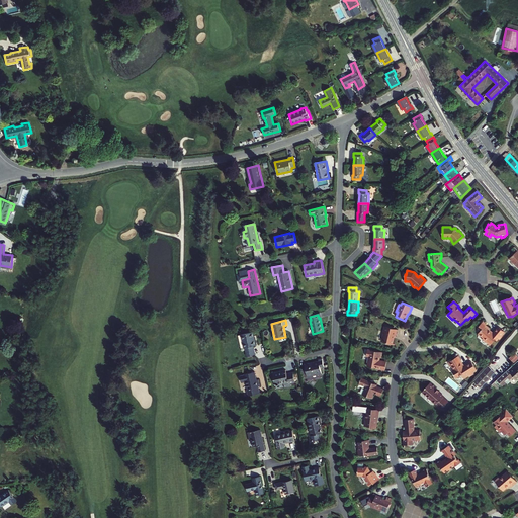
[(478,328),(481,331),(478,334),(484,338),(483,339),(491,346),(495,340),(497,341),(499,339),(500,340),(502,337),(501,336),(504,332),(499,327),(493,334),(489,331),(490,329),(486,325),(486,324),(483,322),(478,328)]
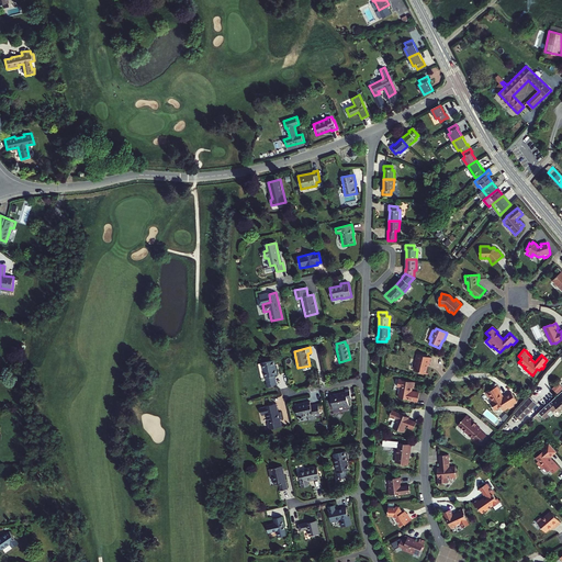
[(416,366),(415,368),(416,368),(415,372),(419,373),(420,373),(426,374),(427,370),(428,370),(428,369),(428,368),(428,366),(429,366),(430,367),(431,358),(424,357),(420,356),(417,355),(416,360),(417,360),(416,362),(417,362),(416,366)]
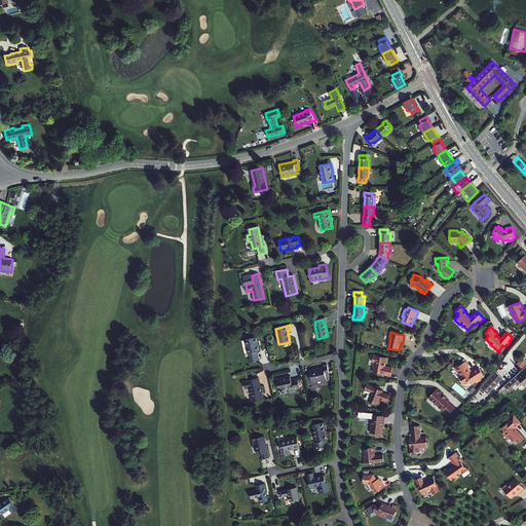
[(260,350),(257,337),(245,340),(248,353),(249,352),(251,363),(259,361),(257,350),(260,350)]
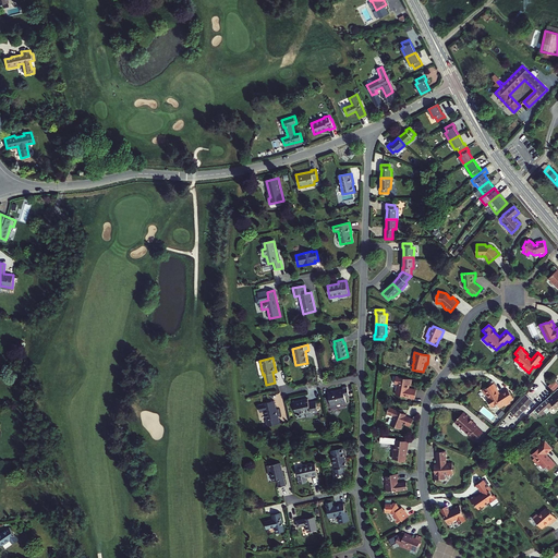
[(413,379),(397,377),(396,384),(399,385),(397,395),(407,397),(405,397),(415,399),(416,390),(410,389),(410,388),(409,388),(409,386),(411,386),(412,386),(413,379)]
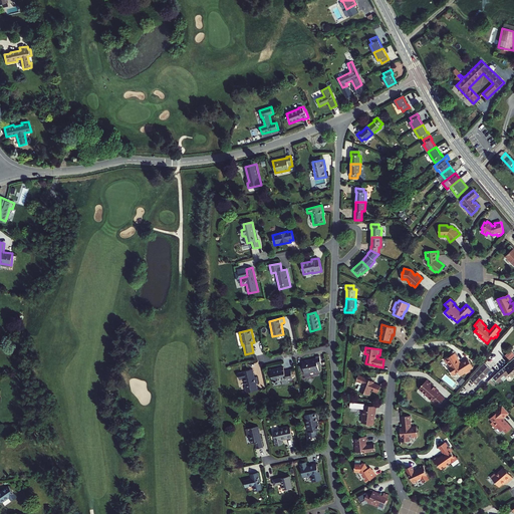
[(510,361),(513,357),(513,356),(509,350),(504,355),(510,361)]
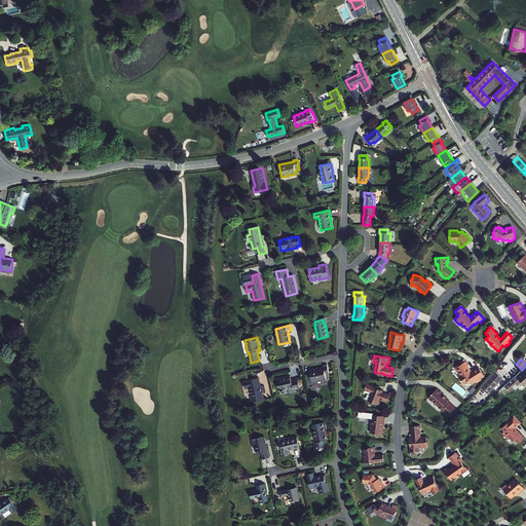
[(458,373),(459,373),(459,372),(462,376),(460,378),(463,384),(467,382),(468,381),(472,384),(477,381),(478,382),(482,380),(481,377),(484,375),(479,368),(473,372),(470,372),(467,369),(468,368),(465,363),(465,364),(463,361),(461,363),(462,365),(455,369),(458,373)]
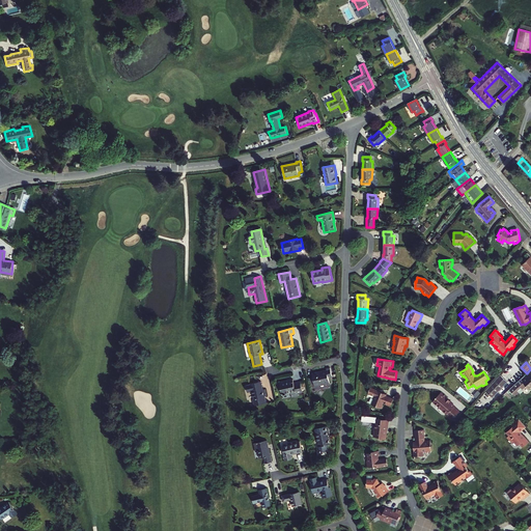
[(471,366),(470,366),(473,371),(472,372),(474,375),(477,375),(483,371),(482,370),(476,374),(471,366)]
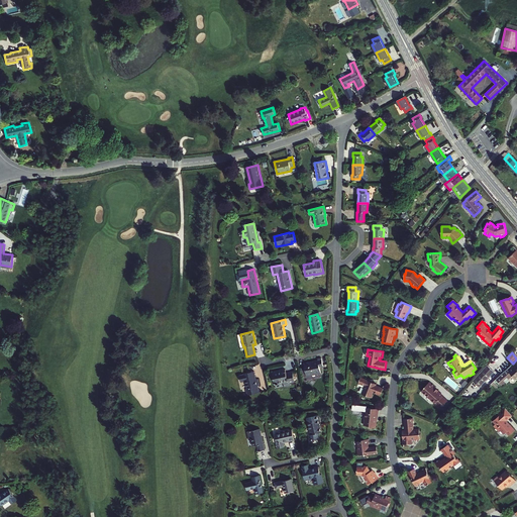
[(318,360),(304,365),(306,377),(321,373),(319,368),(323,367),(321,358),(318,359),(318,360)]
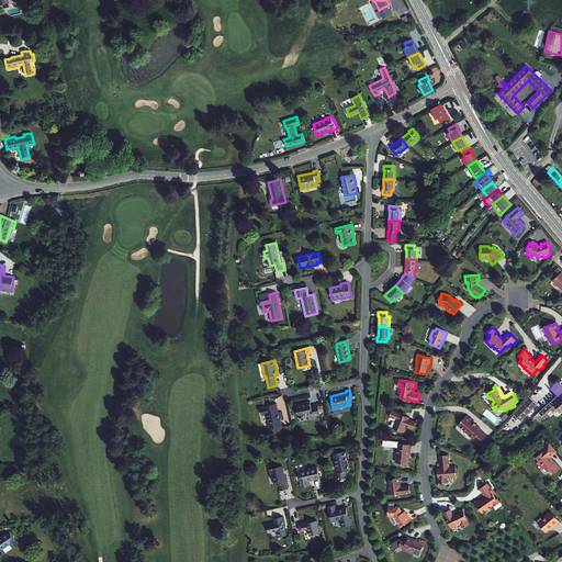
[(561,391),(558,395),(532,418),(535,420),(538,417),(540,420),(544,419),(549,416),(550,417),(553,414),(552,413),(555,409),(560,415),(561,413),(561,391)]
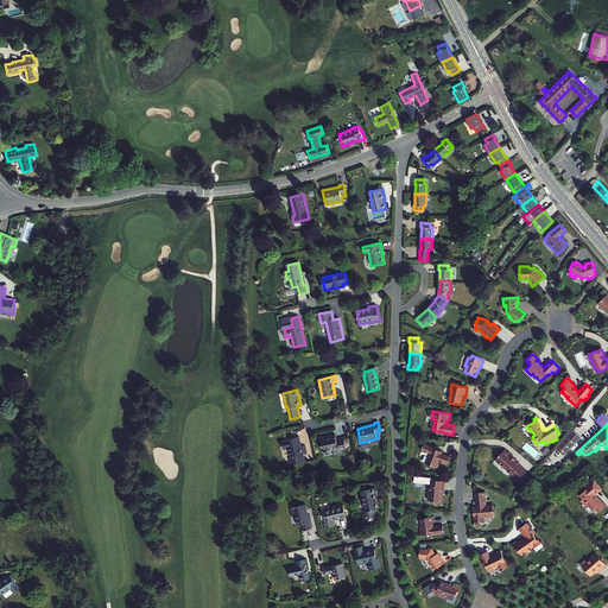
[(572,429),(568,435),(556,448),(564,456),(571,448),(581,437),(572,429)]
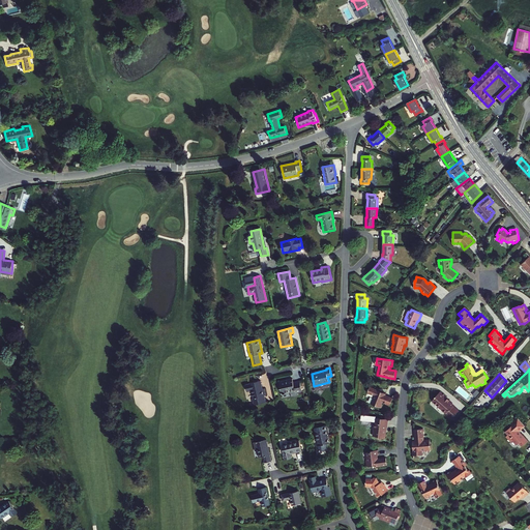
[(292,379),(278,382),(282,394),(283,394),(284,394),(285,394),(285,393),(290,392),(290,393),(291,395),(293,395),(293,396),(296,395),(295,393),(297,392),(302,391),(299,381),(293,383),(292,379)]
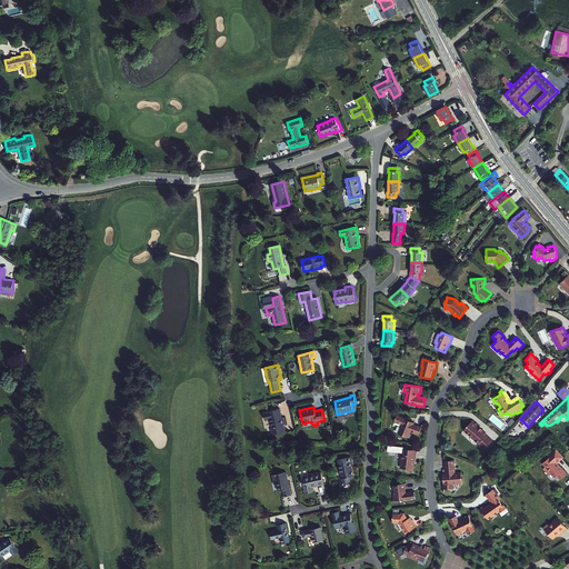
[(280,409),(263,413),(266,420),(269,419),(272,435),(286,432),(283,425),(286,425),(285,418),(282,418),(280,409)]
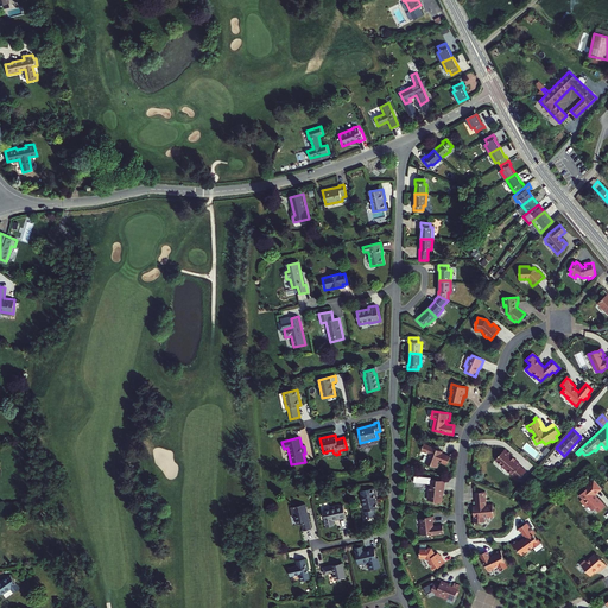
[(429,457),(428,457),(425,463),(437,468),(439,464),(438,463),(439,461),(441,462),(443,463),(442,464),(447,466),(451,457),(442,454),(443,453),(443,451),(438,450),(438,448),(434,445),(432,447),(425,444),(423,451),(430,454),(430,455),(429,457)]
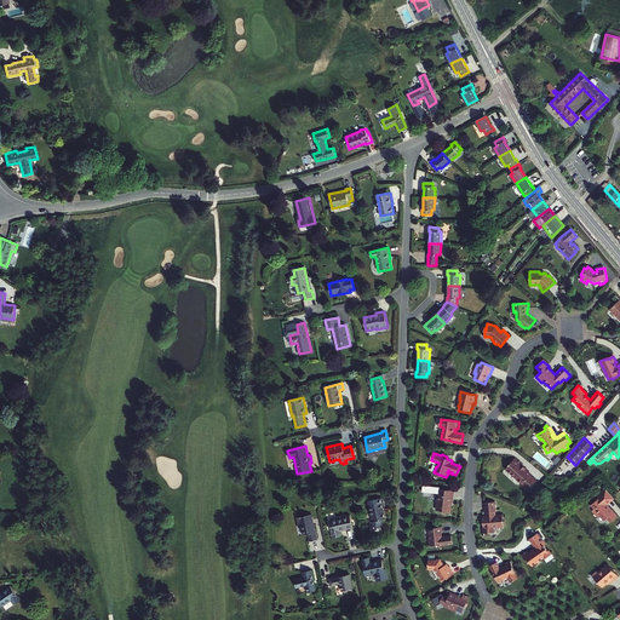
[(522,465),(515,459),(505,470),(517,480),(522,483),(521,484),(524,488),(528,492),(537,481),(530,476),(526,471),(526,470),(527,470),(522,465)]
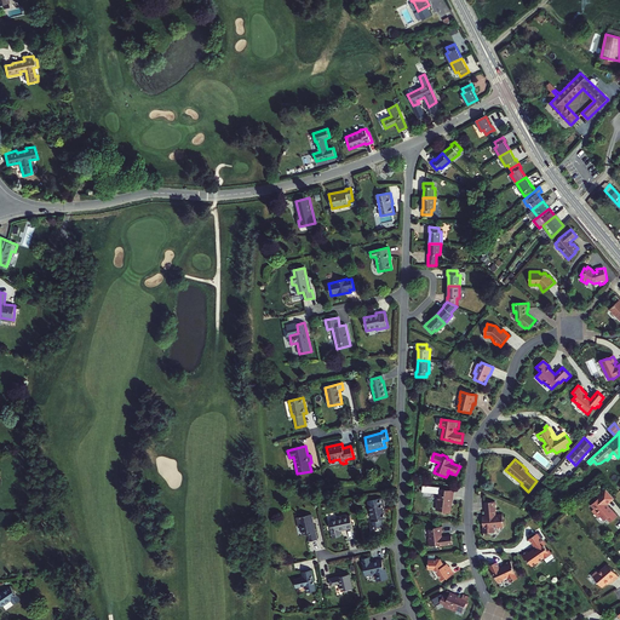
[(454,491),(440,488),(440,493),(438,493),(437,503),(438,503),(437,510),(443,511),(443,512),(451,514),(452,507),(451,506),(452,499),(453,500),(454,491)]
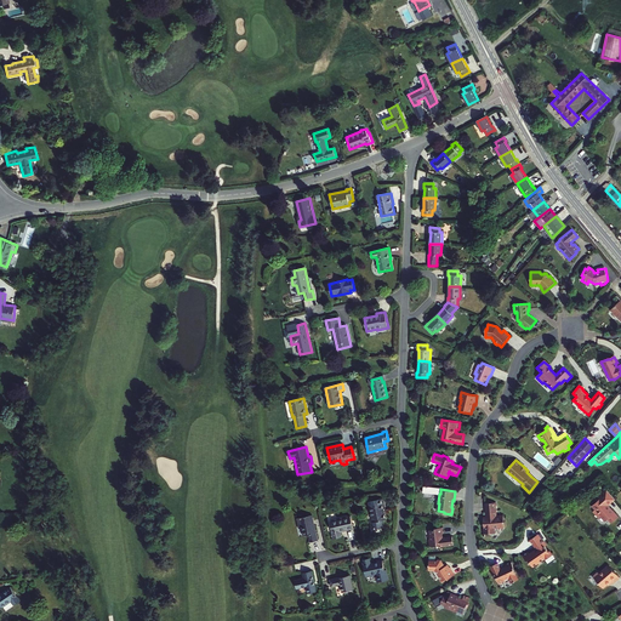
[(620,518),(620,517),(611,503),(617,500),(610,490),(591,503),(600,518),(604,516),(608,522),(610,519),(614,523),(620,518)]
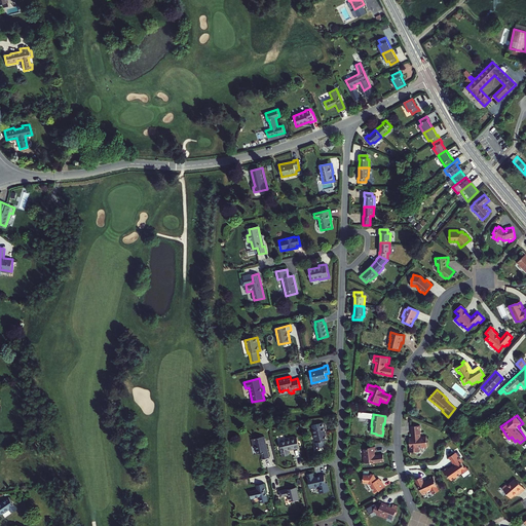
[(312,425),(316,442),(314,443),(316,448),(325,446),(324,441),(327,440),(325,430),(326,430),(325,422),(312,425)]
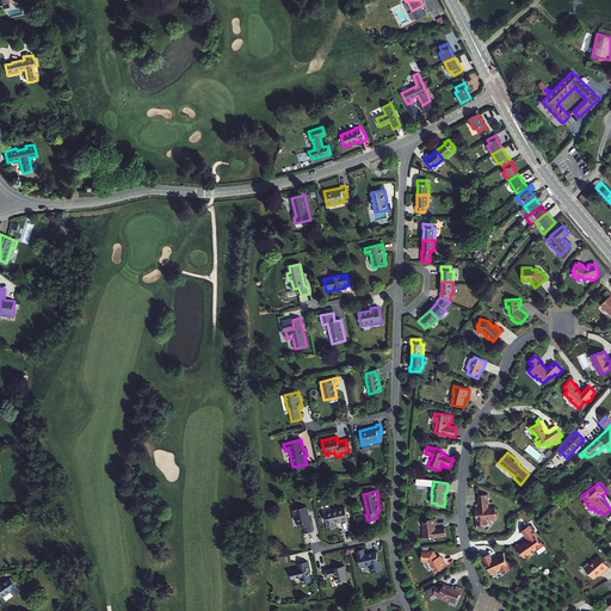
[(497,519),(497,514),(497,513),(495,508),(489,510),(488,500),(487,500),(487,495),(477,497),(479,510),(479,512),(476,513),(477,526),(487,525),(487,520),(497,519)]
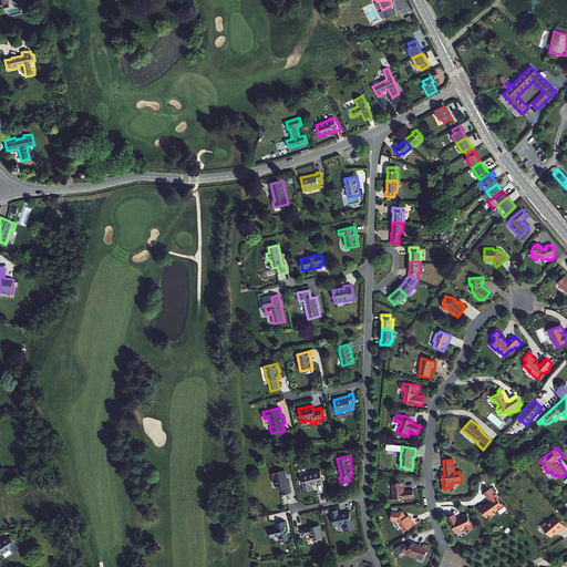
[(290,493),(287,478),(286,480),(286,475),(287,475),(286,470),(271,473),(272,481),(276,481),(278,488),(281,488),(284,495),(286,494),(290,493)]
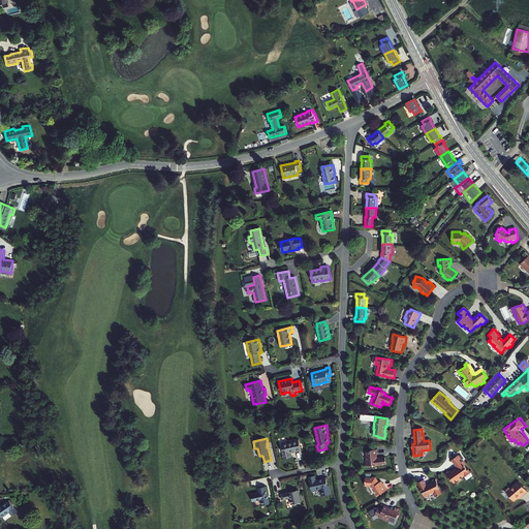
[(290,453),(301,449),(299,440),(281,444),(284,459),(291,457),(290,453)]
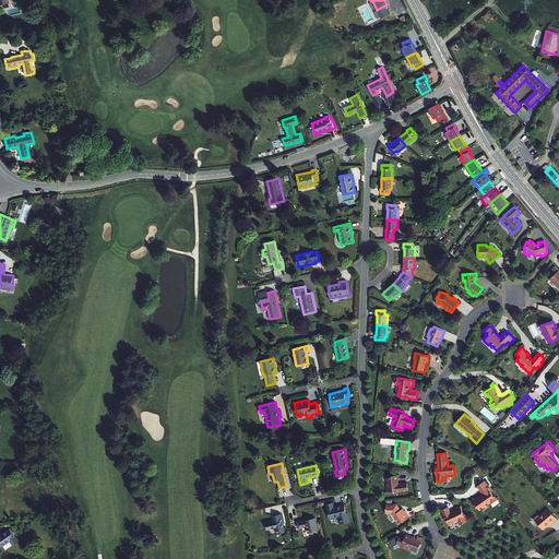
[(406,483),(397,484),(396,480),(397,480),(399,480),(397,475),(391,475),(392,477),(385,477),(387,486),(385,487),(385,491),(395,490),(395,492),(407,491),(406,483)]
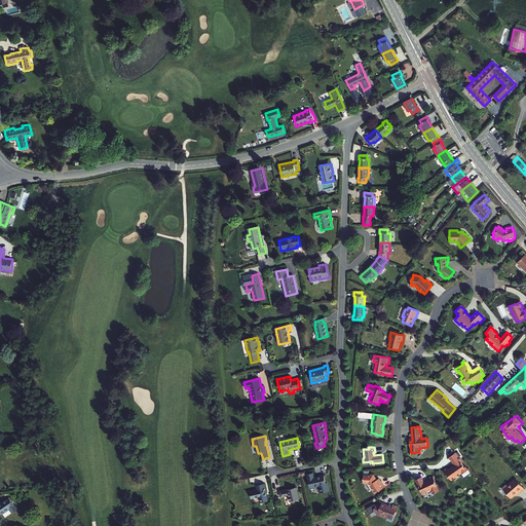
[(450,480),(457,475),(460,473),(461,474),(466,470),(464,466),(460,461),(461,460),(459,457),(455,452),(448,457),(452,463),(453,462),(454,463),(455,464),(453,466),(451,465),(450,466),(450,468),(448,470),(448,468),(447,467),(442,471),(445,475),(446,476),(448,477),(450,480)]
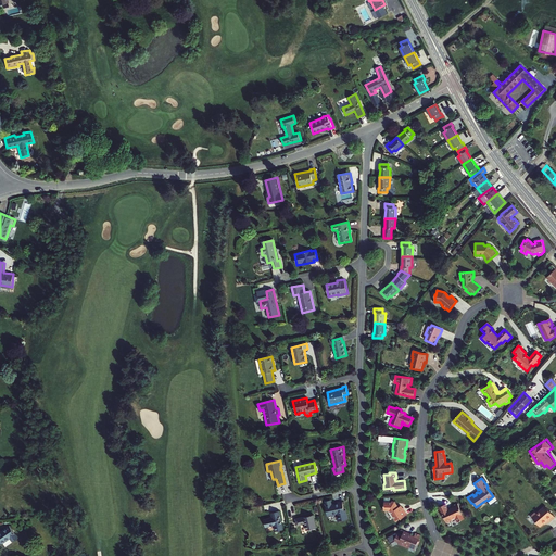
[(338,504),(326,506),(328,516),(341,513),(341,514),(344,513),(342,502),(338,503),(338,504)]
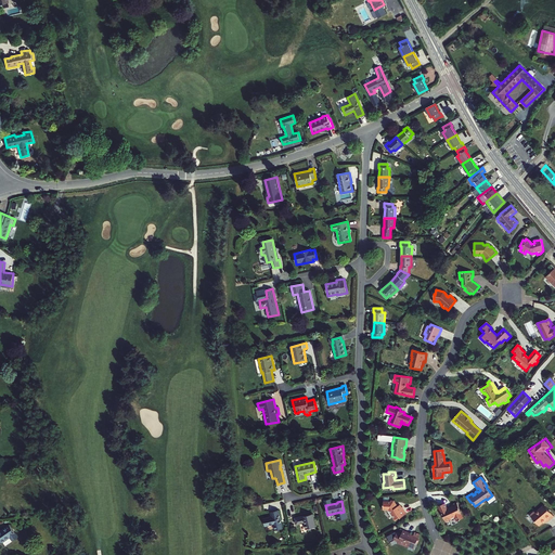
[(391,502),(384,502),(384,511),(388,511),(394,517),(392,518),(395,521),(398,519),(398,518),(400,517),(400,518),(407,514),(402,507),(401,508),(399,506),(398,506),(397,507),(394,503),(394,501),(391,501),(391,502)]
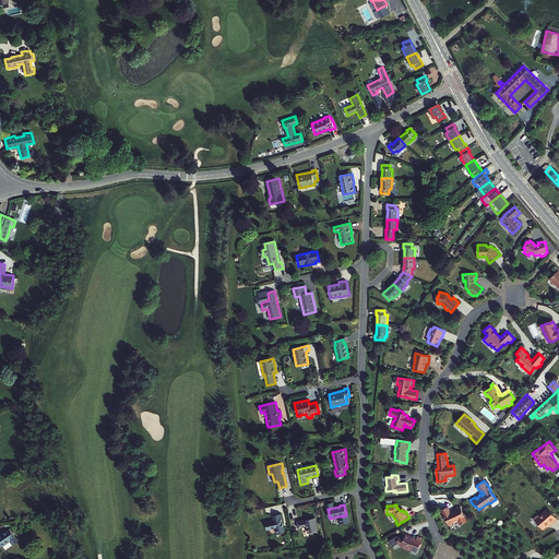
[(454,510),(455,511),(451,513),(451,512),(449,508),(441,511),(444,519),(445,519),(449,525),(454,522),(454,523),(459,522),(460,525),(463,524),(464,524),(464,523),(466,523),(462,512),(463,512),(461,507),(454,510)]
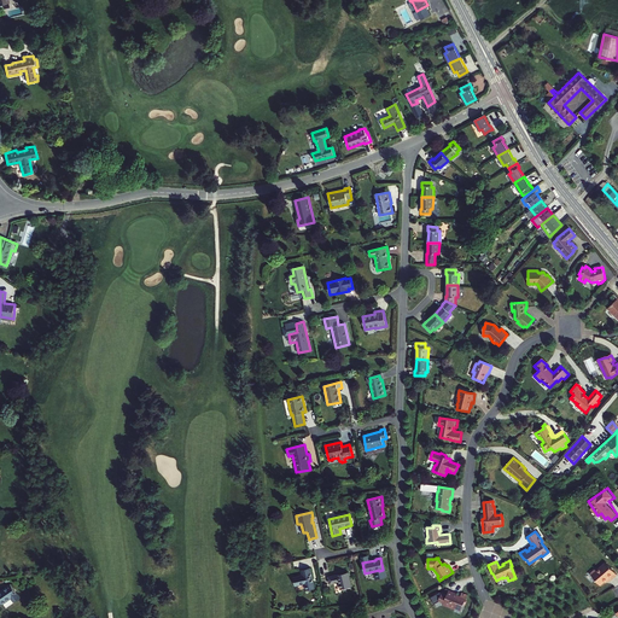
[(595,570),(590,573),(600,586),(604,582),(605,583),(608,579),(610,581),(617,575),(606,563),(596,571),(595,570)]
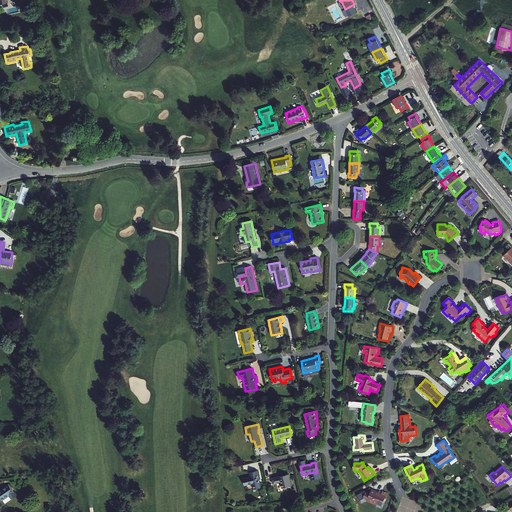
[(257,470),(250,472),(251,477),(243,479),(245,485),(253,483),(254,489),(261,488),(257,470)]
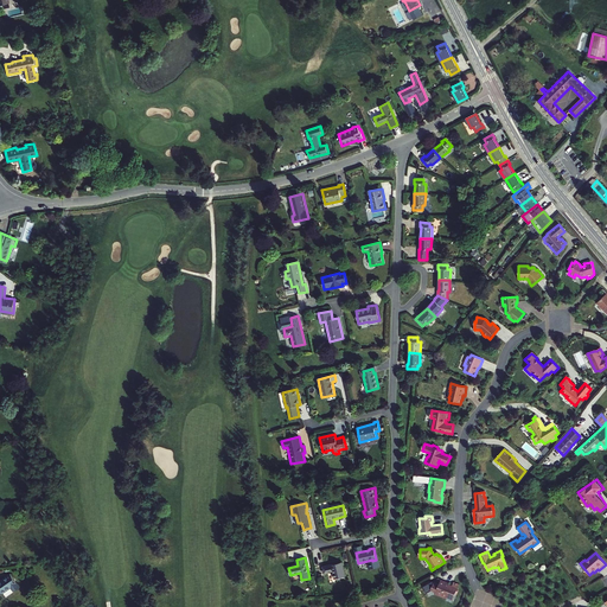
[(345,576),(343,562),(323,567),(324,574),(333,572),(334,579),(345,576)]
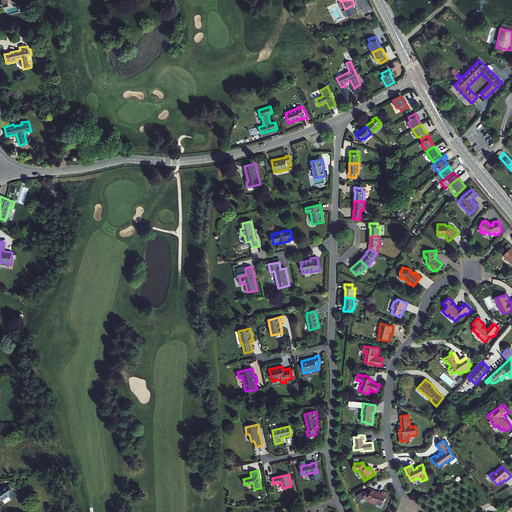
[(0,497),(2,501),(10,495),(12,498),(17,495),(9,484),(0,489),(0,497)]
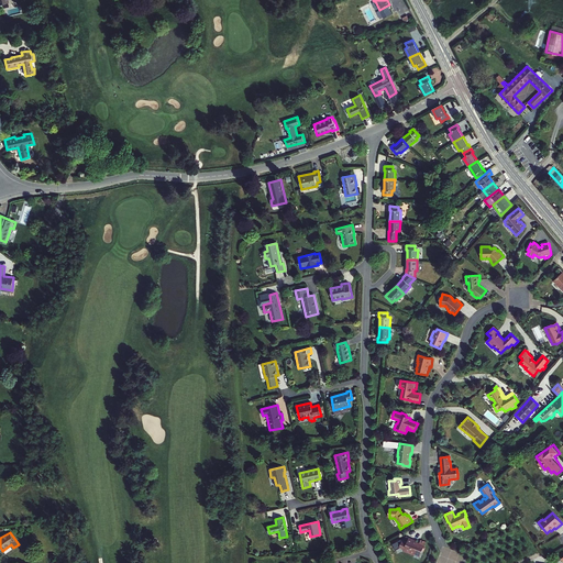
[(418,560),(420,553),(421,554),(423,551),(422,550),(426,543),(420,541),(419,543),(416,542),(416,541),(408,538),(407,542),(403,540),(399,548),(404,550),(401,554),(411,559),(412,558),(418,560)]
